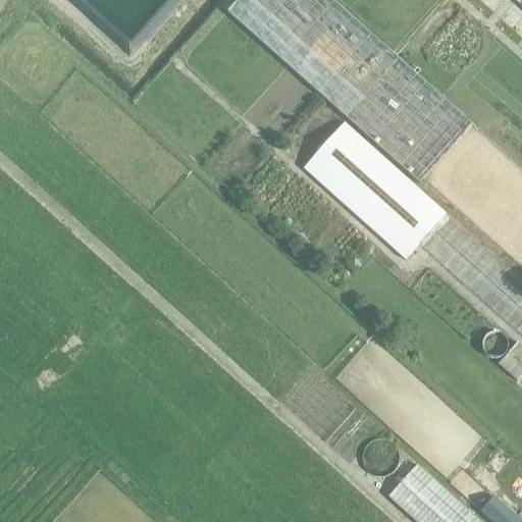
[(420,183),(423,178),(508,255),(521,238),(521,167),(472,123),(332,0),(237,0),(226,11),(420,183)]
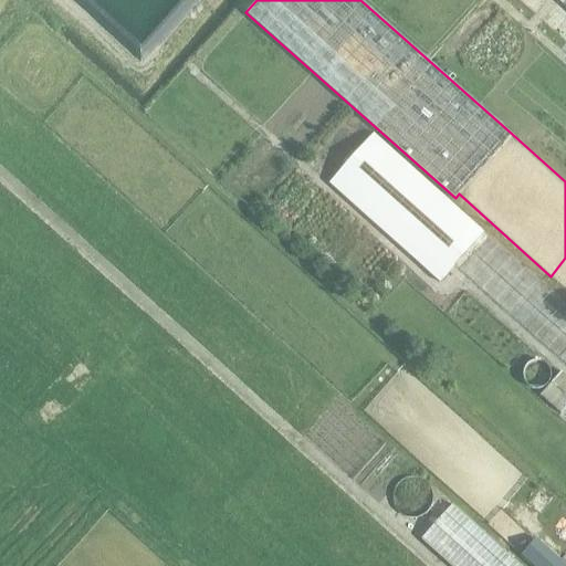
[(565,0),(504,0),(565,54),(565,0)]
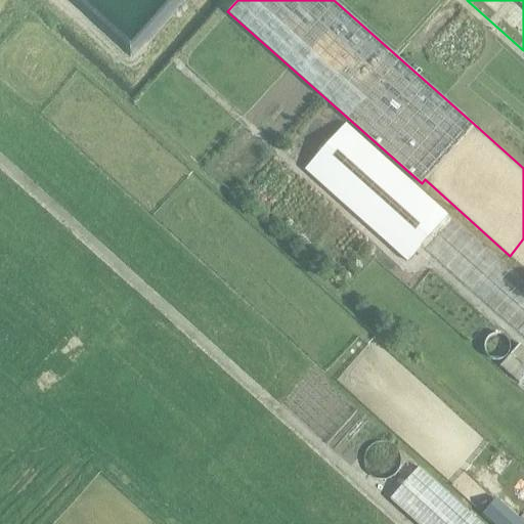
[(406,260),(447,214),(346,123),(305,169),(406,260)]
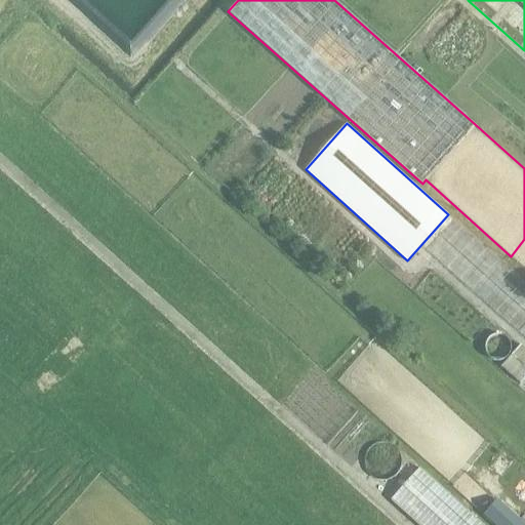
[(518,331),(524,323),(524,283),(453,218),(426,250),(518,331)]
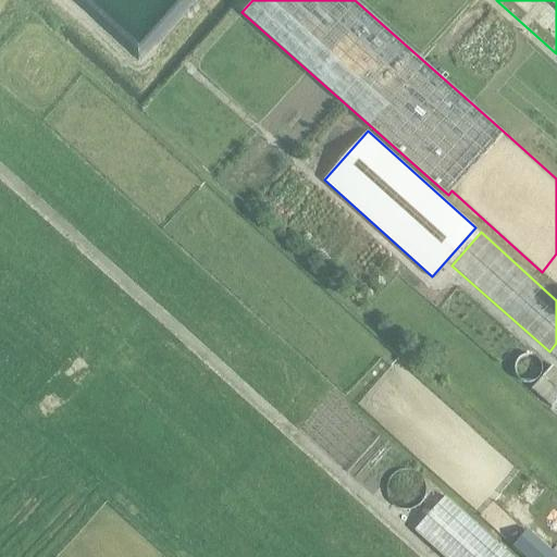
[(552,406),(556,399),(556,369),(553,364),(532,387),(552,406)]
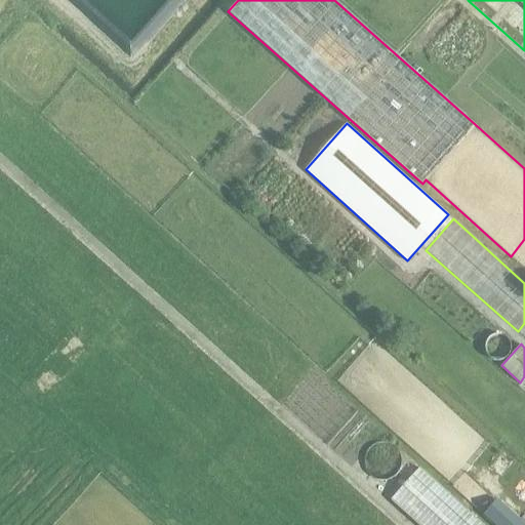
[(501,477),(505,473),(511,479),(517,472),(511,467),(517,460),(505,449),(489,466),(501,477)]
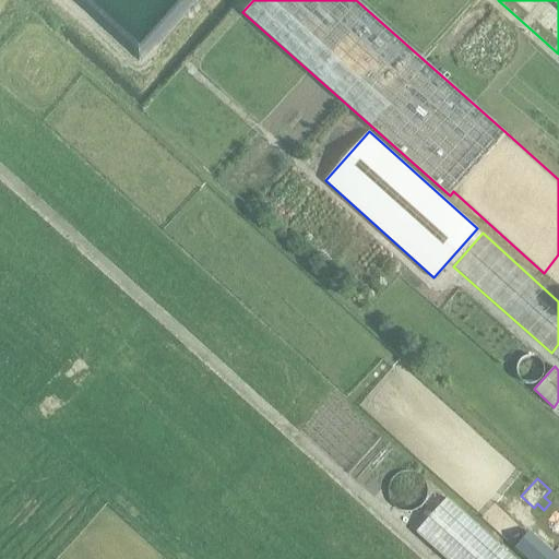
[(416,532),(445,558),(516,558),(448,497),(416,532)]
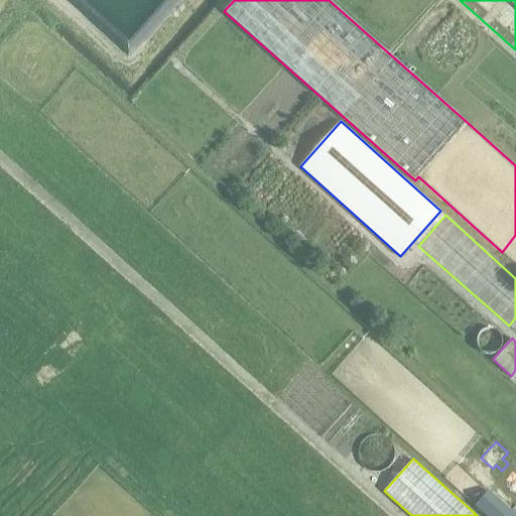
[(515,515),(515,511),(492,488),(477,502),(490,515),(515,515)]
